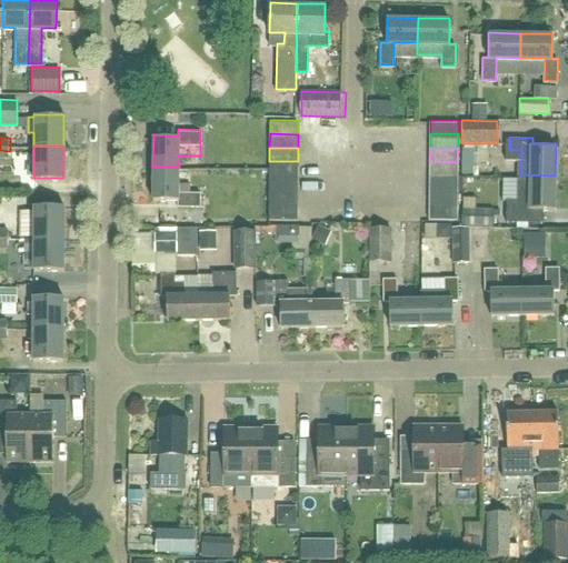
[(298,161),(269,161),(269,176),(297,176),(298,161)]
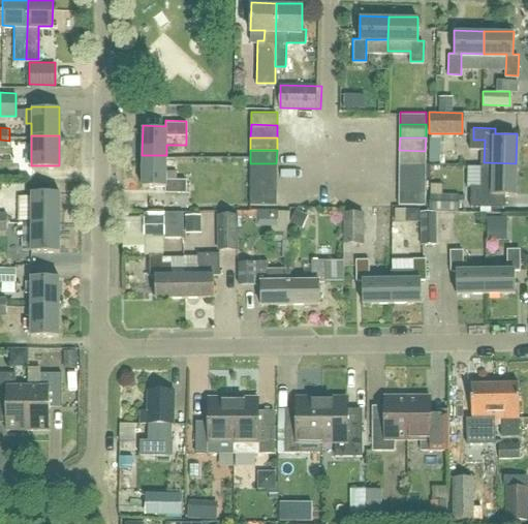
[(399,150),(399,163),(425,164),(425,151),(399,150)]
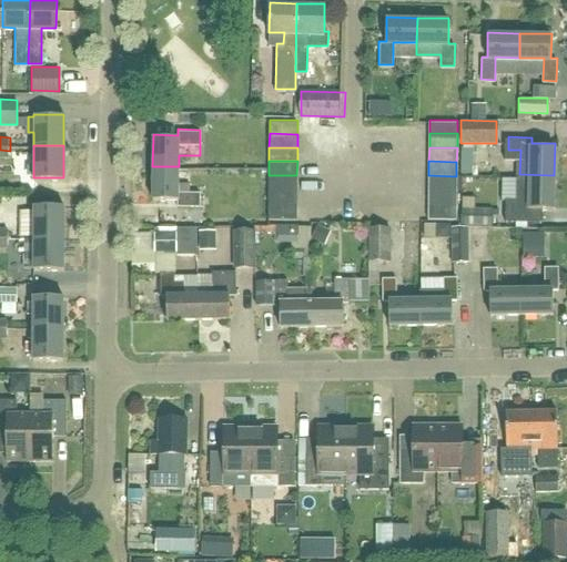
[(179,166),(152,166),(152,197),(176,198),(176,204),(199,204),(200,191),(191,191),(191,182),(178,182),(179,166)]
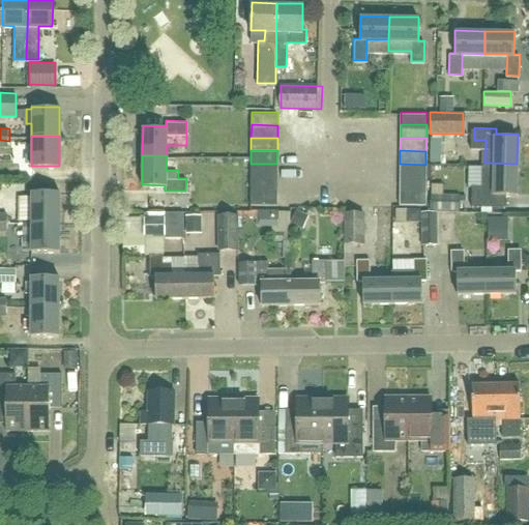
[(483,185),(472,185),(472,207),(505,208),(505,193),(516,193),(517,164),(485,163),(483,185)]
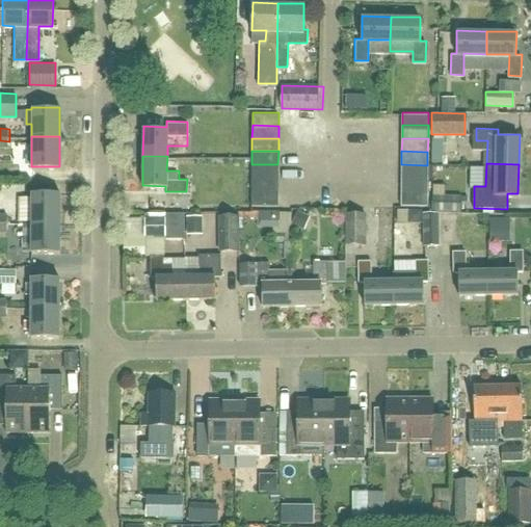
[(251,164),(251,177),(277,178),(277,164),(251,164)]
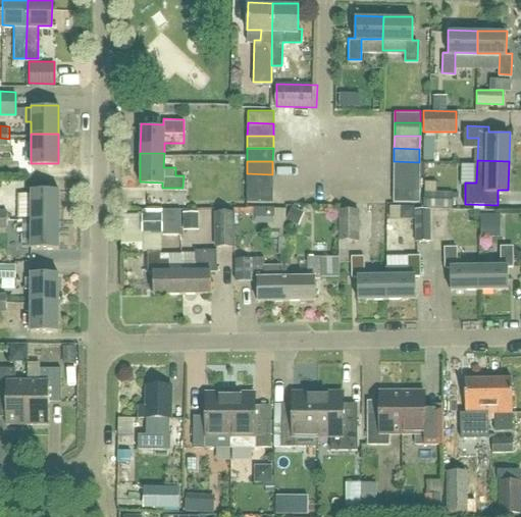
[(394,161),(394,174),(419,174),(419,162),(394,161)]
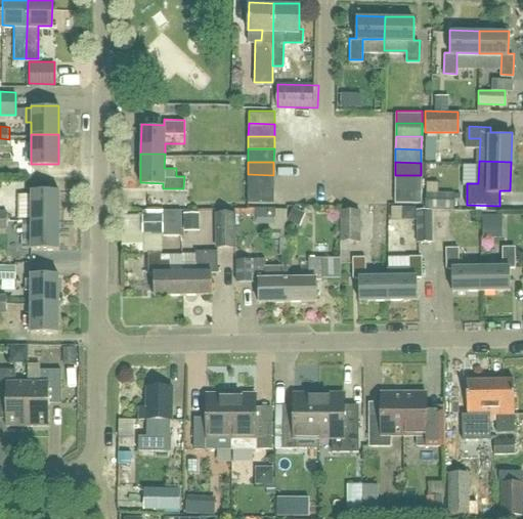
[(273,175),(248,174),(248,187),(273,187),(273,175)]
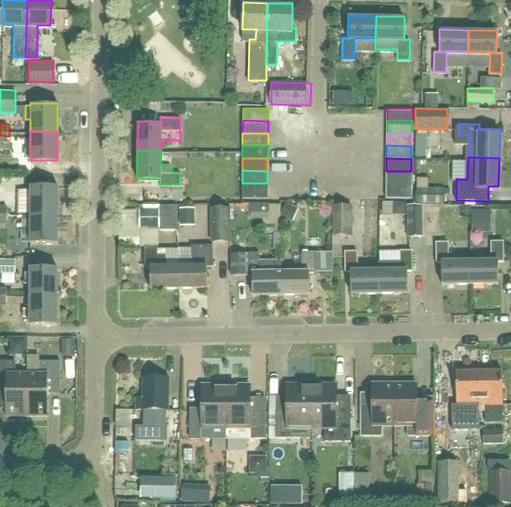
[(386,171),(386,183),(411,183),(411,171),(386,171)]
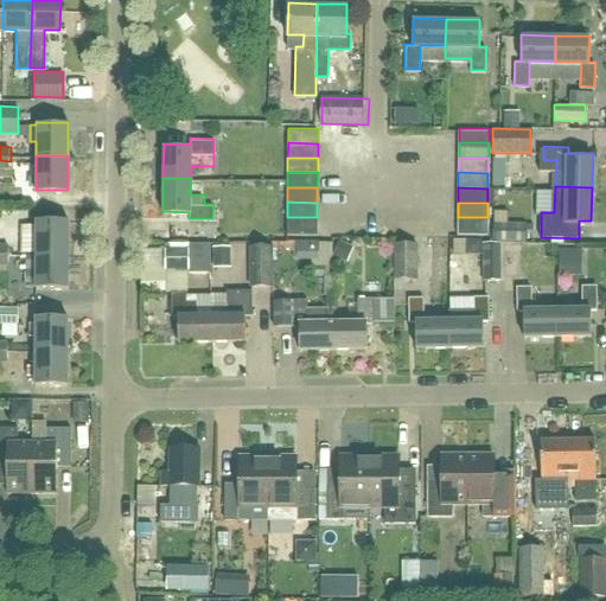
[(317,217),(287,217),(287,231),(317,232),(317,217)]
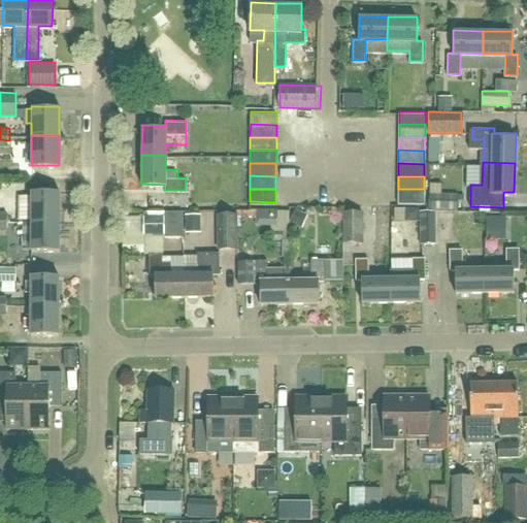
[(424,189),(398,189),(398,202),(423,202),(424,189)]
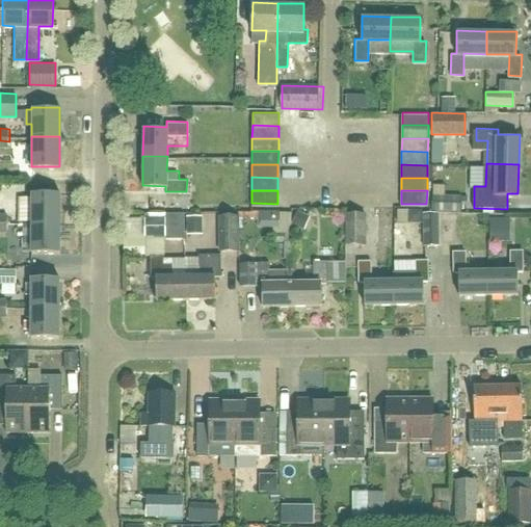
[(30,207),(30,221),(58,221),(59,191),(30,191),(30,194),(25,194),(25,207),(30,207)]
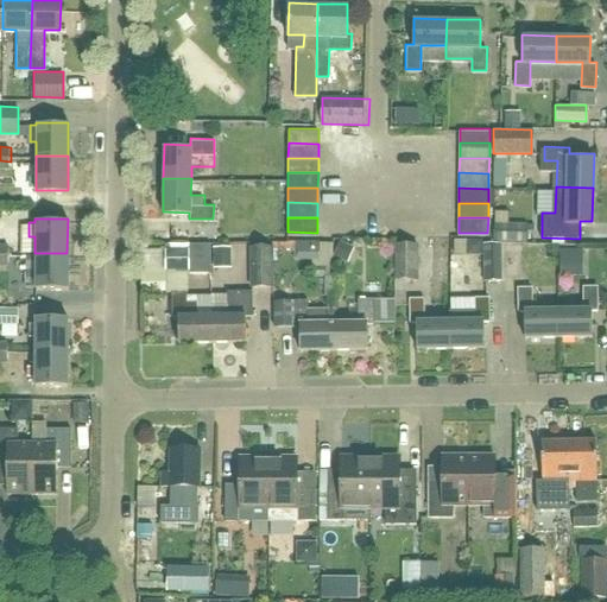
[(501,240),(482,240),(482,277),(501,277),(501,240)]
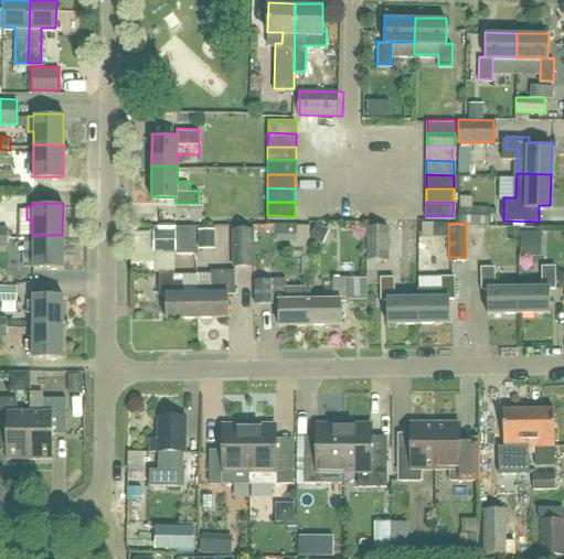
[(9,227),(0,227),(0,237),(9,238),(9,227)]
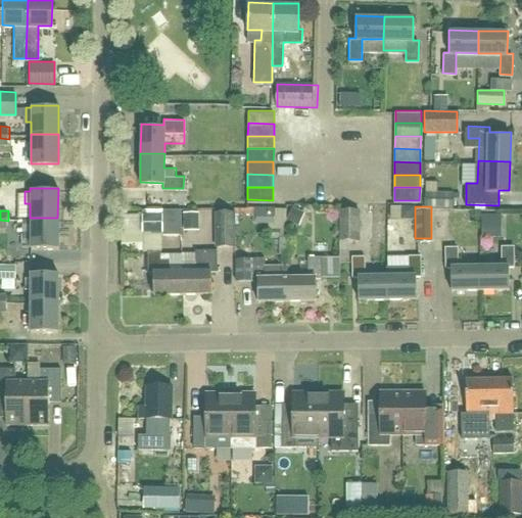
[(234,210),(216,210),(215,245),(234,245),(234,210)]
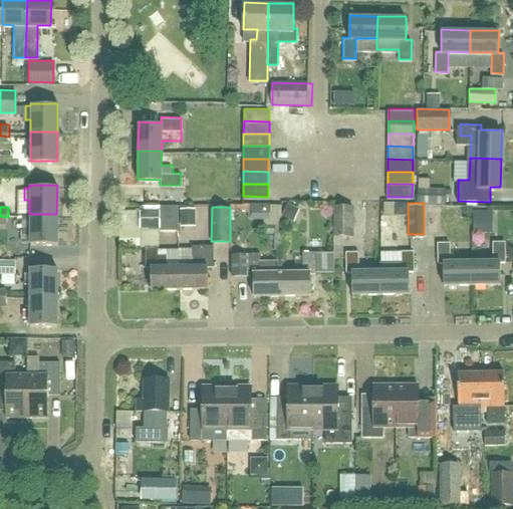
[(485,207),(472,208),(473,232),(486,231),(485,207)]
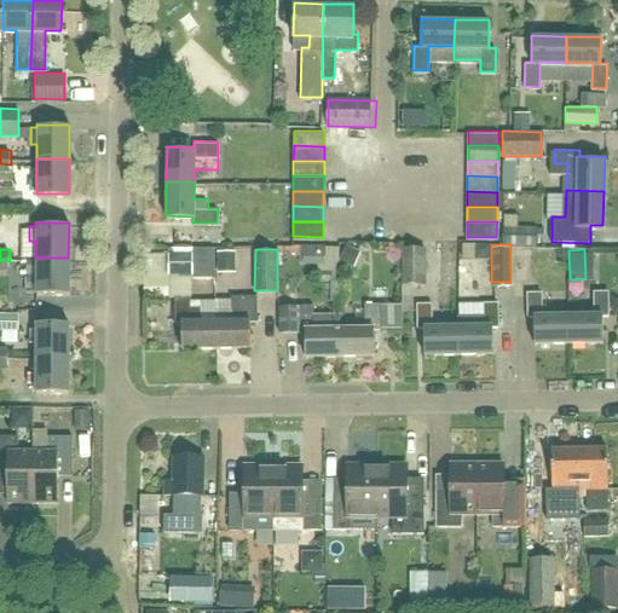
[(68,258),(35,258),(35,293),(68,293),(68,258)]
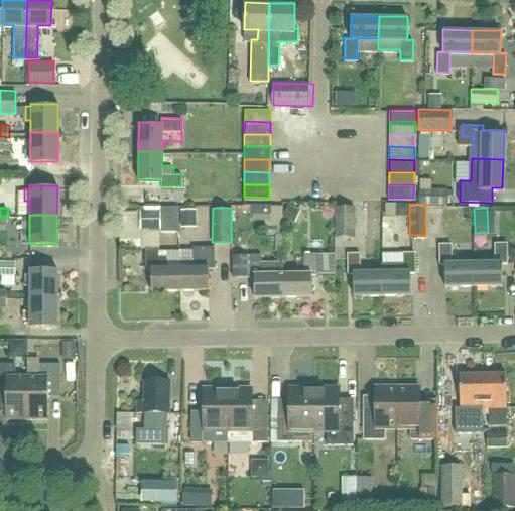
[(439,217),(429,217),(429,234),(439,233),(439,217)]
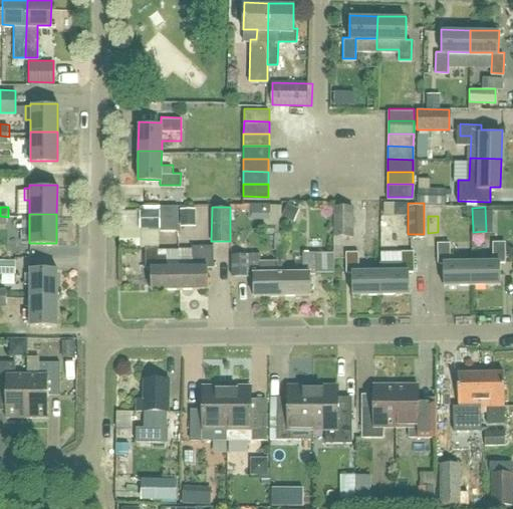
[(471,260),(472,282),(500,282),(499,260),(504,260),(504,240),(491,240),(492,260),(471,260)]
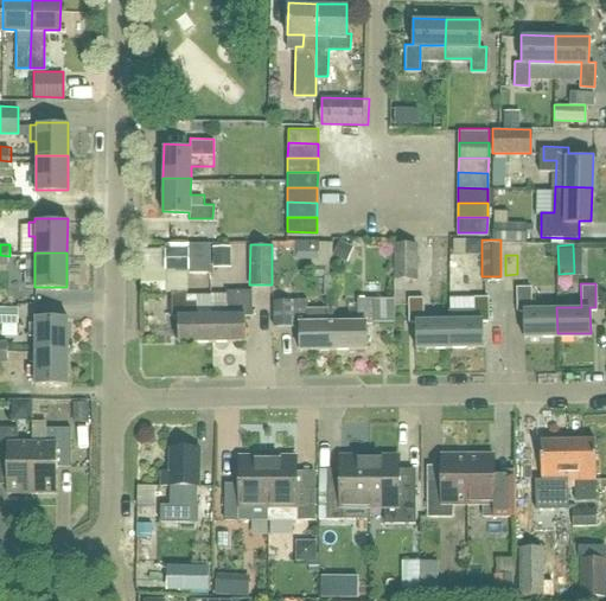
[(523,334),(557,333),(556,307),(531,308),(530,285),(516,285),(516,309),(523,308),(523,334)]
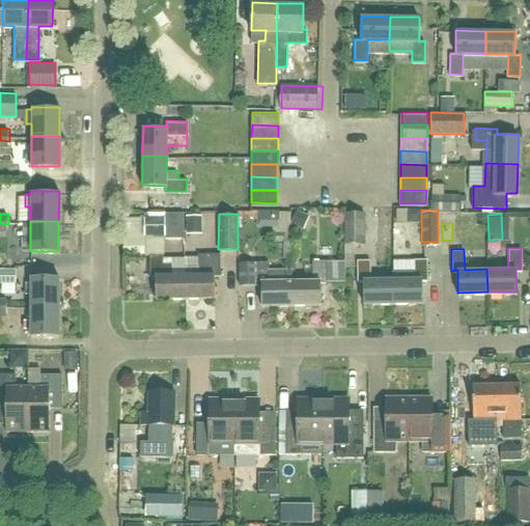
[(261,304),(291,303),(290,280),(290,269),(269,269),(269,260),(255,260),(255,251),(239,251),(239,283),(260,283),(261,304)]
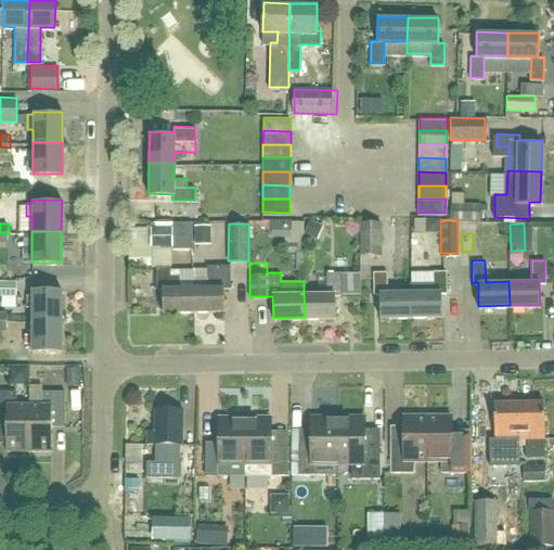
[(193,285),(193,310),(223,309),(223,286),(230,286),(229,264),(207,265),(207,267),(193,267),(193,285)]
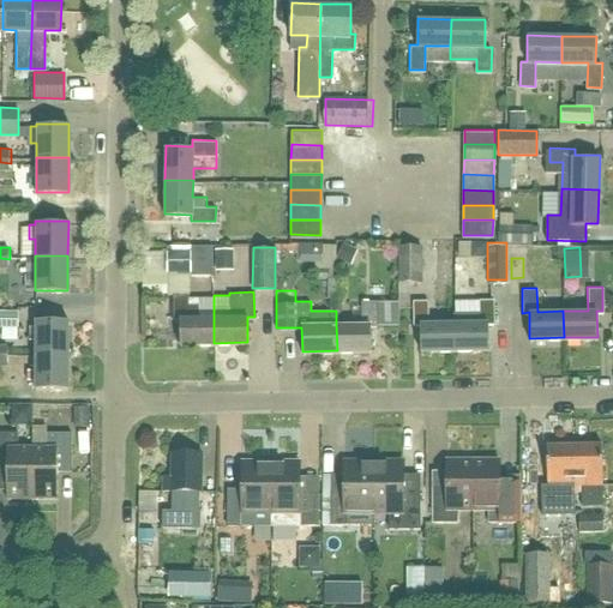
[(179,343),(214,343),(214,315),(197,317),(197,304),(187,304),(187,293),(173,293),(173,318),(179,318),(179,343)]
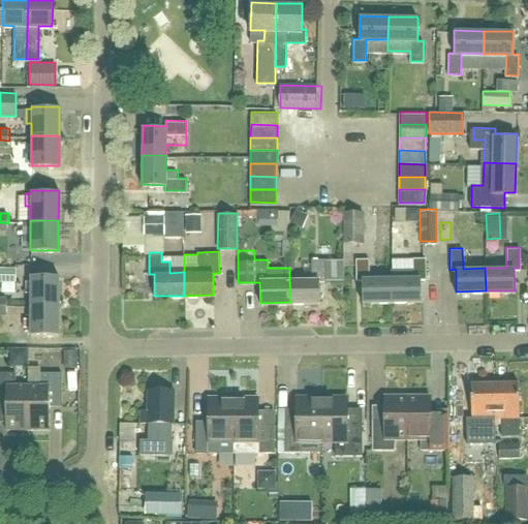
[(391,278),(391,301),(421,301),(421,278),(426,278),(426,257),(413,257),(413,260),(390,262),(390,278),(391,278)]
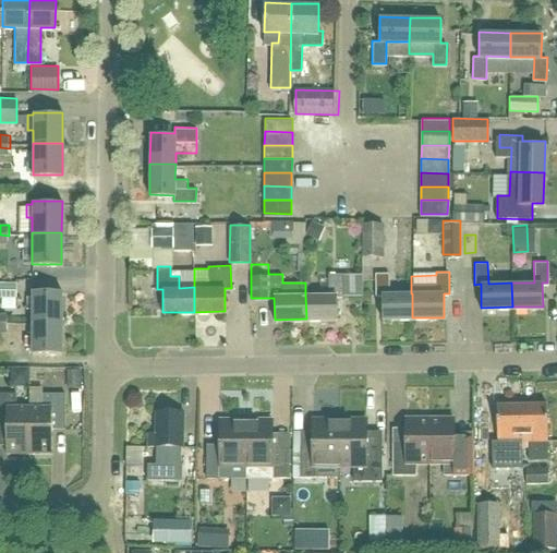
[(328,293),(305,295),(306,319),(337,319),(337,295),(341,295),(341,293),(361,293),(361,273),(328,273),(328,293)]
